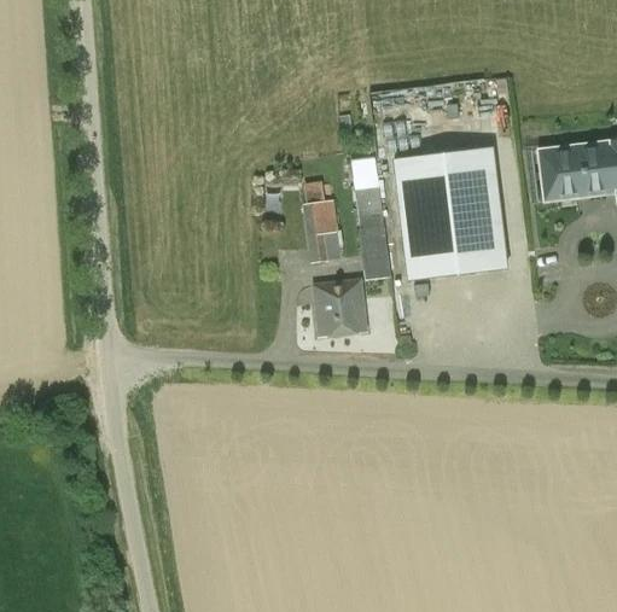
[(616,137),(540,147),(546,198),(616,188),(616,137)]
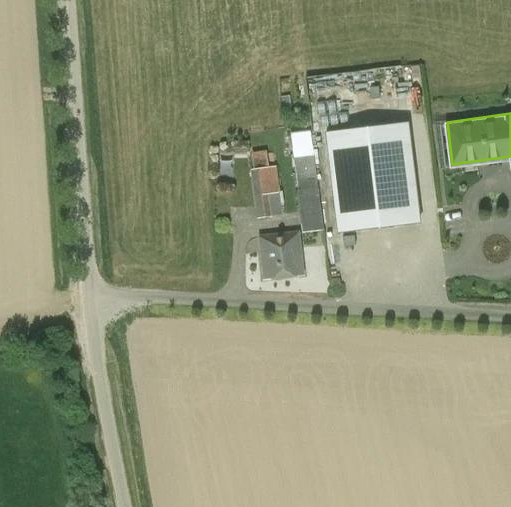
[(365,237),(364,227),(419,221),(408,121),(326,131),(338,229),(344,229),(345,239),(365,237)]
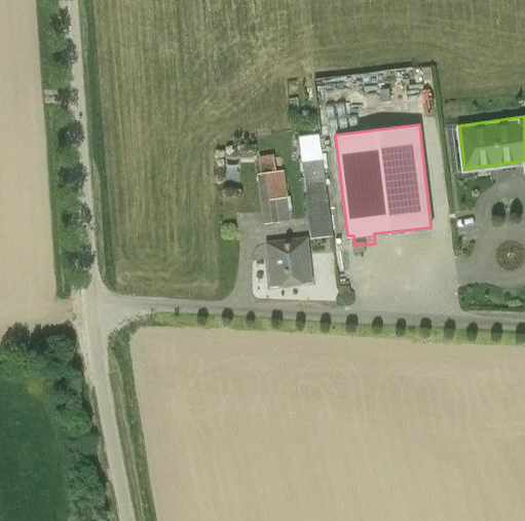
[(272,150),(259,151),(267,219),(291,216),(285,164),(274,165),(272,150)]
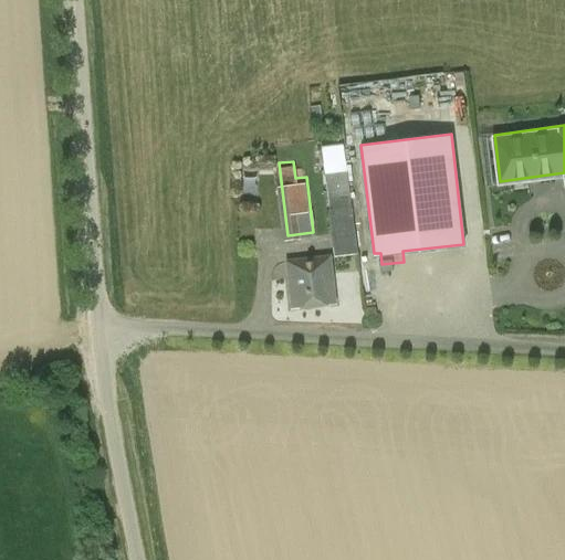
[(358,250),(347,168),(325,171),(330,207),(328,207),(335,253),(358,250)]
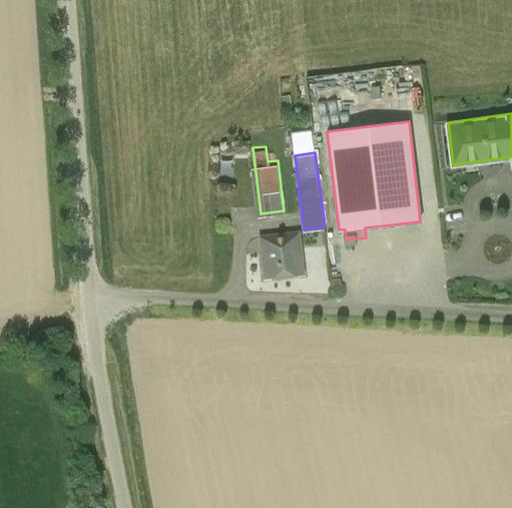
[(305,274),(300,229),(260,233),(265,278),(305,274)]
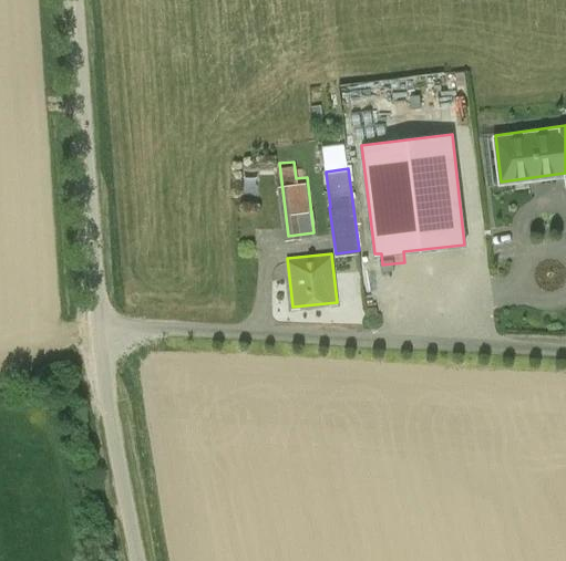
All buildings are outlined.
